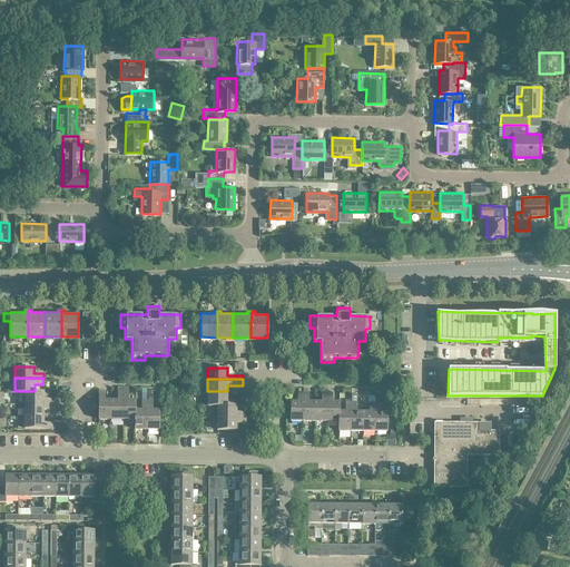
[(110,399),(110,418),(124,419),(124,384),(117,384),(117,399),(110,399)]
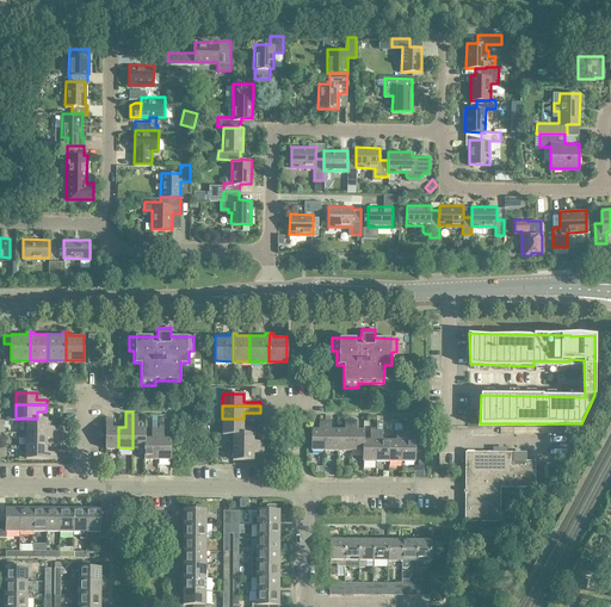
[(137,412),(133,412),(133,448),(144,448),(144,438),(144,427),(137,427),(137,412)]
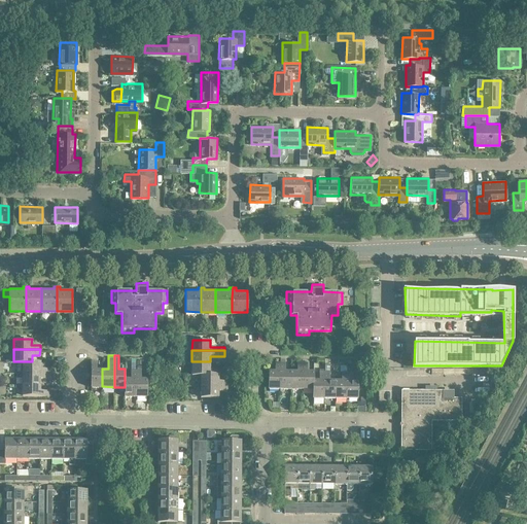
[(102,386),(102,369),(97,369),(97,360),(91,360),(91,386),(102,386)]
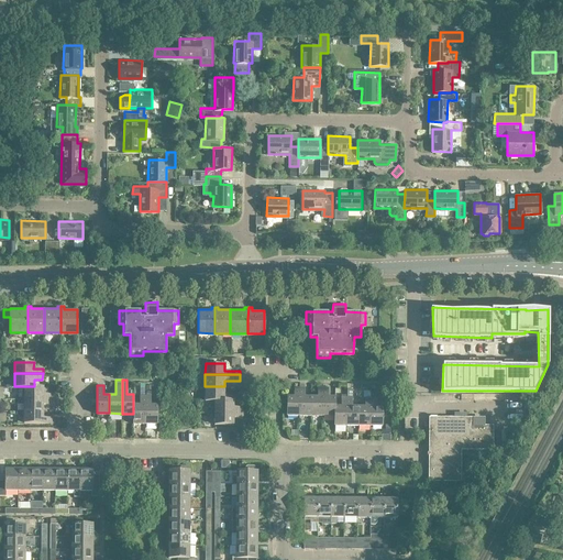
[(224,386),(205,386),(205,398),(234,398),(234,395),(224,394),(224,386)]
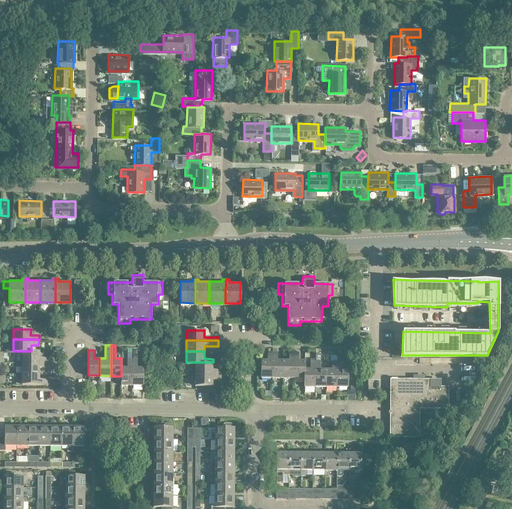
[(272,377),(272,351),(267,351),(267,359),(261,359),(261,377),(272,377)]
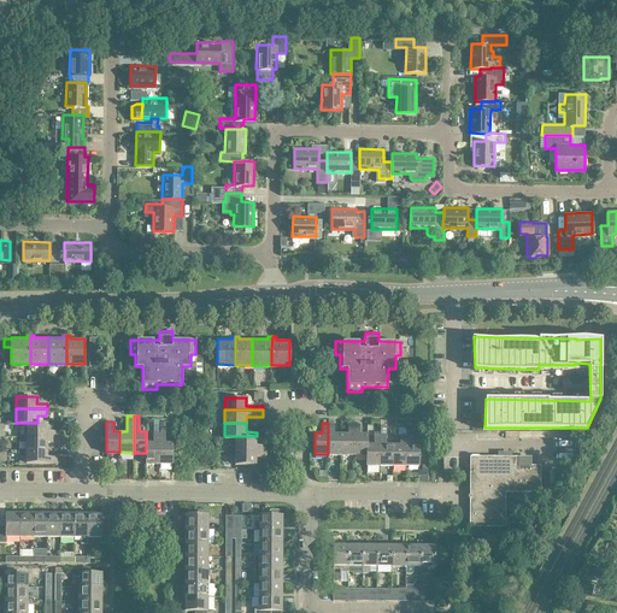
[(328,423),(328,454),(341,454),(341,432),(334,432),(334,423),(328,423)]
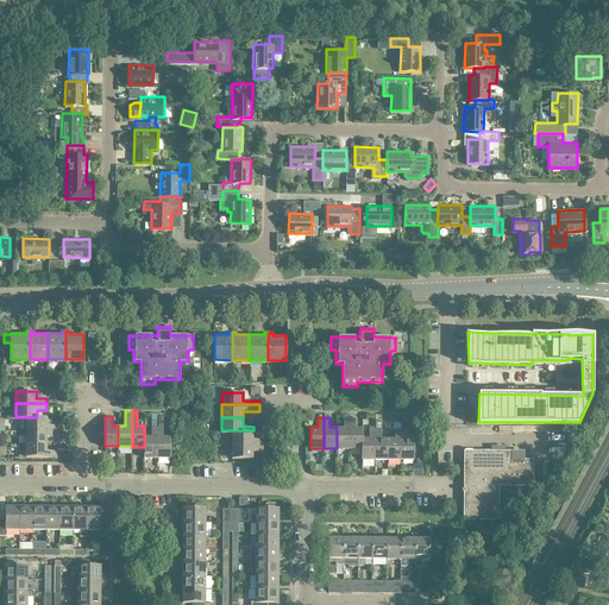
[(350,448),(350,417),(344,417),(344,427),(337,427),(337,448),(350,448)]
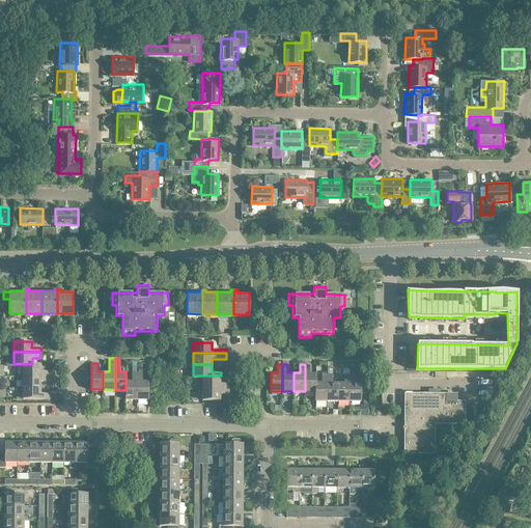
[(310,364),(305,364),(305,391),(315,391),(316,382),(316,372),(310,372),(310,364)]
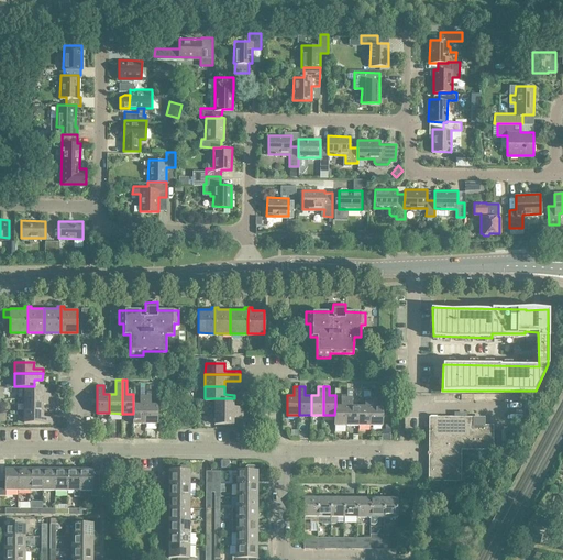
[(133,404),(133,414),(133,423),(145,423),(145,395),(140,395),(140,404),(133,404)]
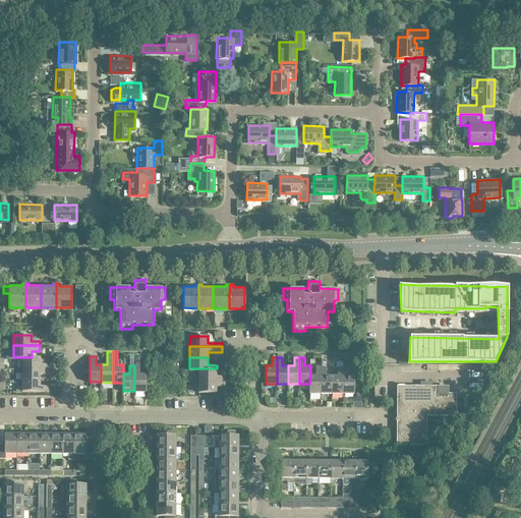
[(139,365),(134,365),(134,391),(146,391),(146,373),(139,373),(139,365)]
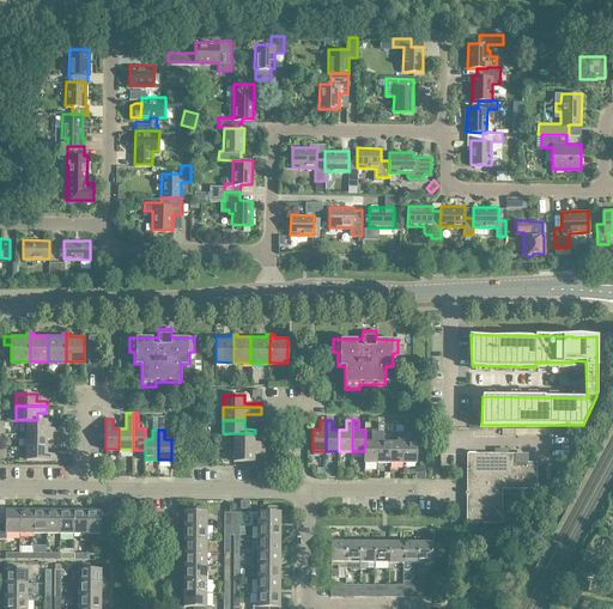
[(64,432),(26,431),(25,444),(47,445),(47,438),(64,439),(64,432)]
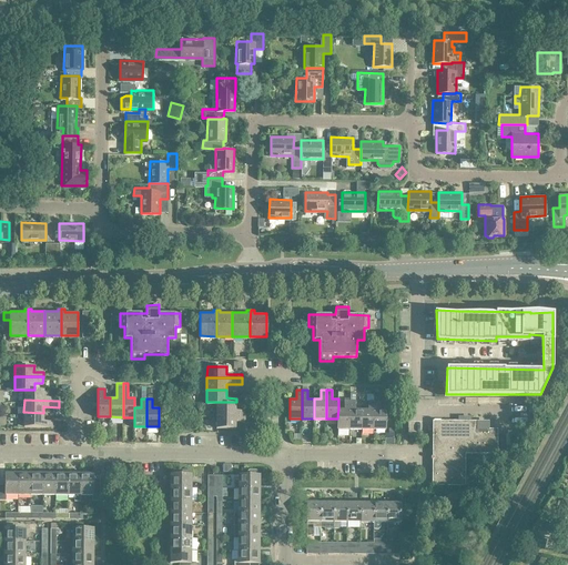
[(338,409),(337,419),(337,429),(350,429),(351,400),(344,400),(344,409),(338,409)]
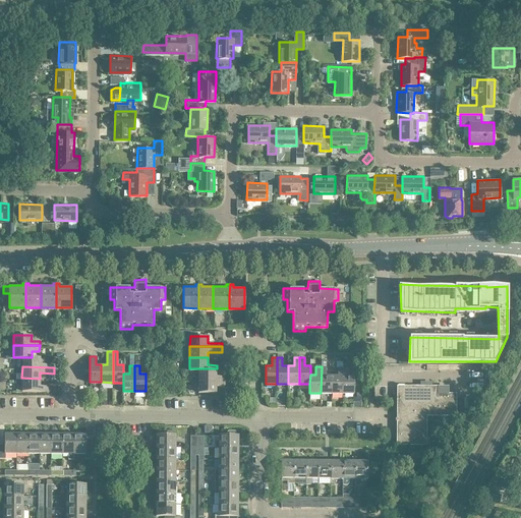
[(322,366),(321,393),(332,393),(332,375),(326,375),(326,366),(322,366)]
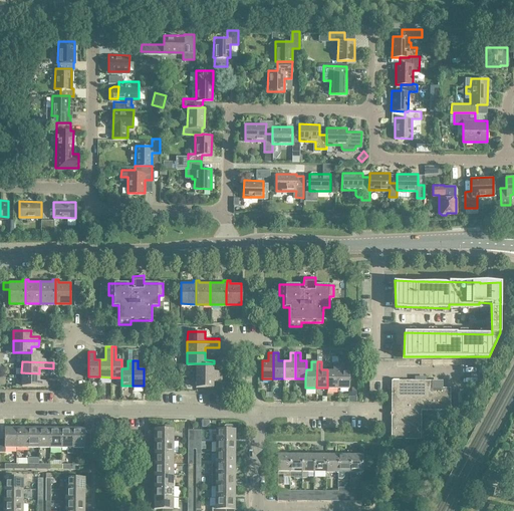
[(333,369),(327,369),(327,388),(338,388),(338,361),(333,361),(333,369)]
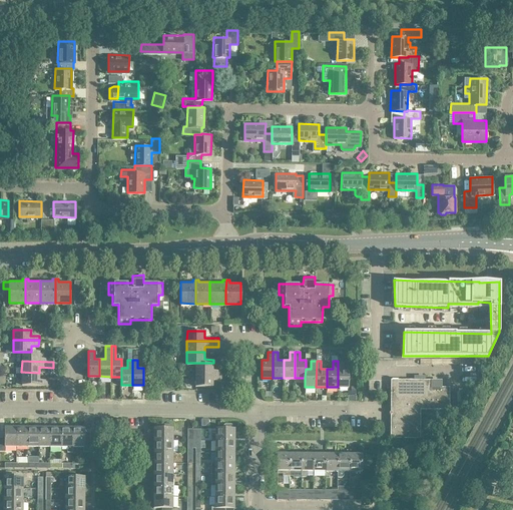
[(338,361),(338,387),(349,387),(349,370),(343,369),(343,361),(338,361)]
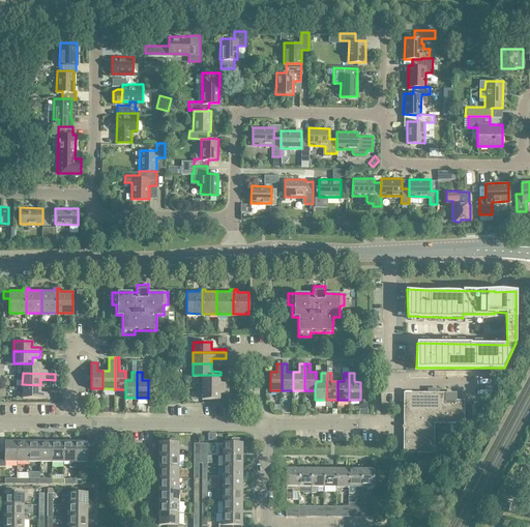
[(221,375),(193,375),(193,376),(202,376),(202,386),(229,385),(229,382),(221,382),(221,375)]
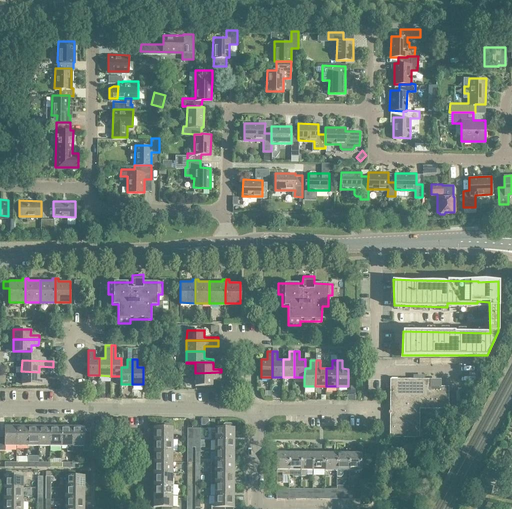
[(39,372),(21,371),(21,383),(47,384),(47,383),(53,383),(53,379),(39,379),(39,372)]
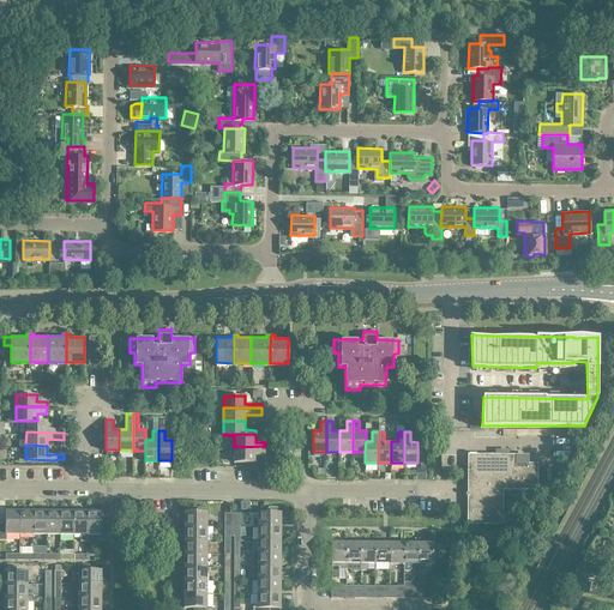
[(265,446),(234,447),(234,461),(254,461),(254,454),(265,454),(265,446)]
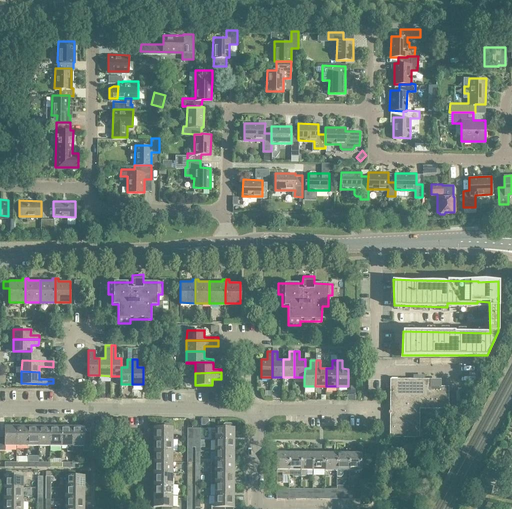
[(384,385),(384,376),(370,376),(369,384),(384,385)]
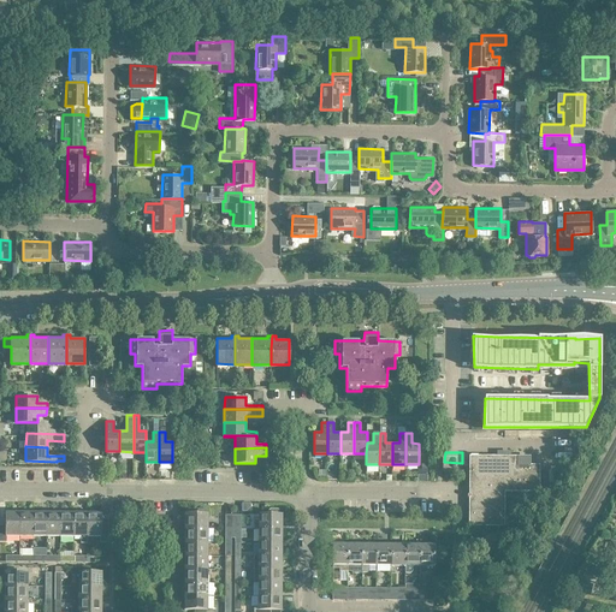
[(539,463),(531,463),(517,463),(517,453),(469,453),(469,523),(504,523),(504,488),(539,489),(539,463)]
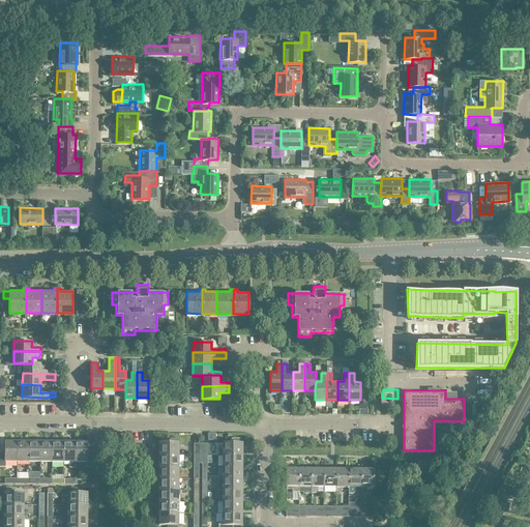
[(369,411),(369,398),(363,398),(363,402),(360,402),(360,411),(369,411)]
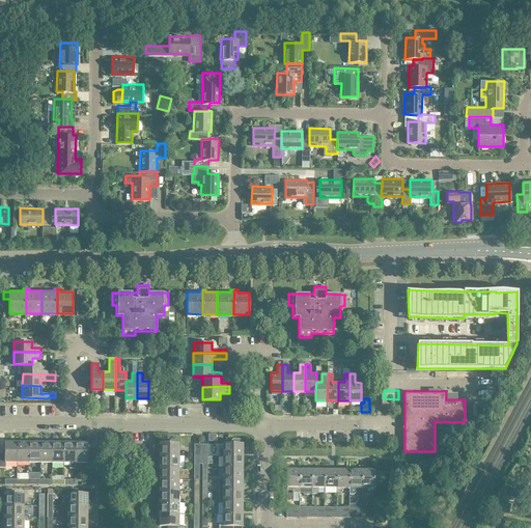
[(223,453),(223,454),(243,454),(243,442),(241,442),(241,438),(239,436),(233,436),(231,438),(231,442),(223,441),(223,448),(219,448),(219,453),(223,453)]
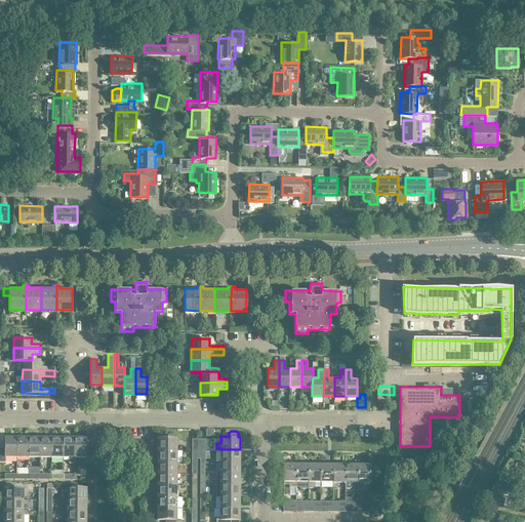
[(158,449),(177,449),(177,438),(177,433),(168,433),(168,438),(158,438),(158,449)]
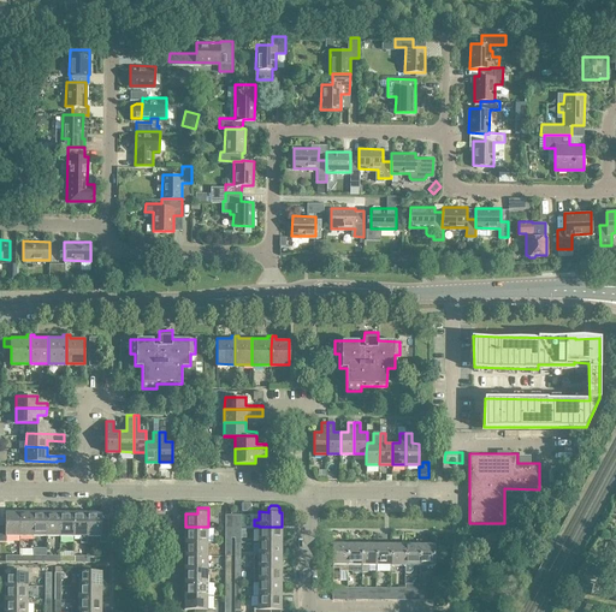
[(19,533),(21,510),(5,510),(5,522),(0,522),(0,538),(6,539),(6,533),(19,533)]
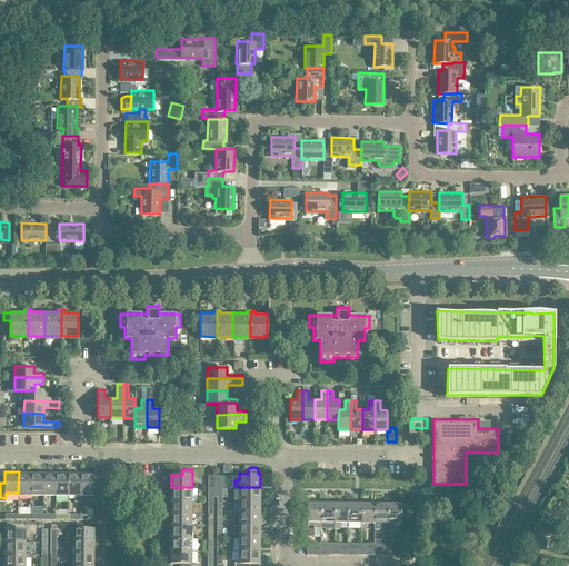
[(19,472),(18,493),(31,493),(31,472),(19,472)]
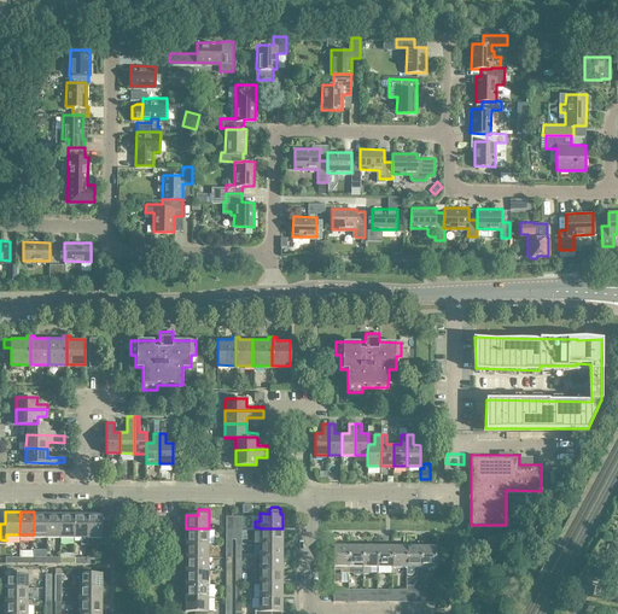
[(47,512),(34,512),(34,534),(47,534),(47,512)]
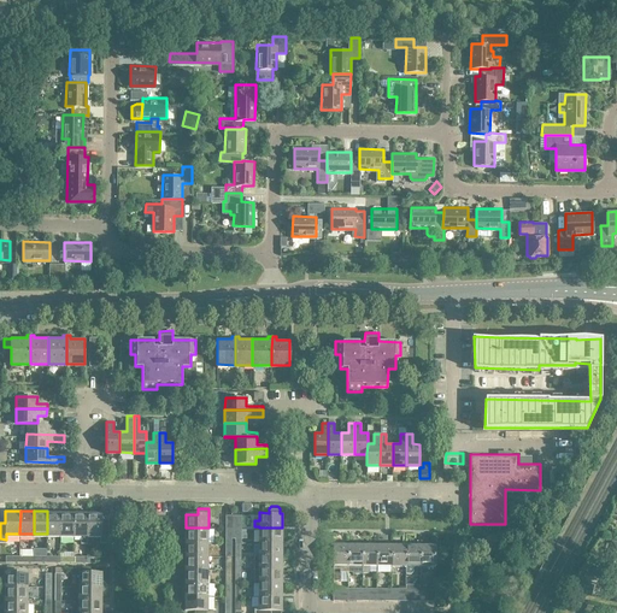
[(60,511),(47,511),(47,534),(60,534),(60,511)]
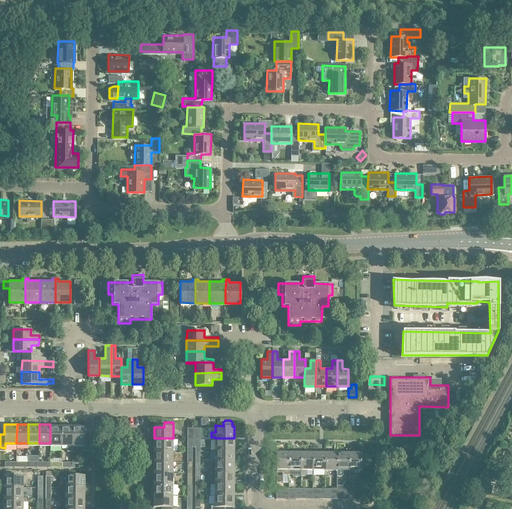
[(61,425),(50,424),(50,443),(61,443),(61,425)]
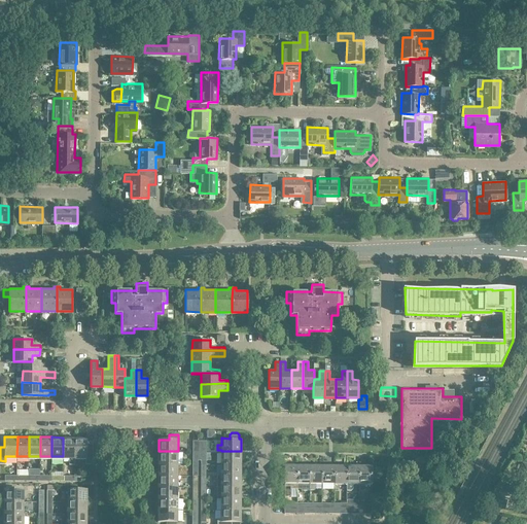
[(63,438),(63,456),(70,456),(70,461),(75,461),(75,456),(75,438),(63,438)]
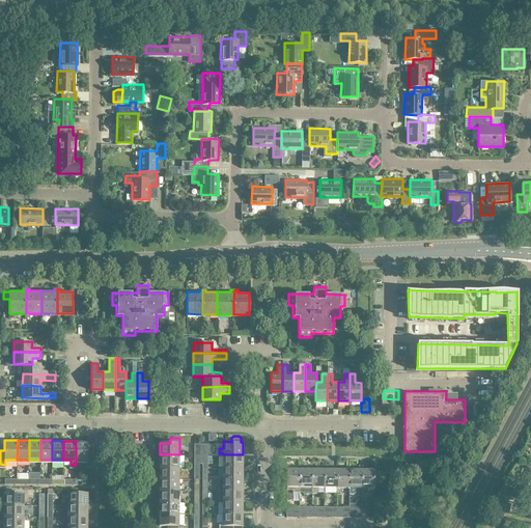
[(86,441),(76,441),(76,460),(86,460),(86,465),(92,465),(92,451),(86,451),(86,441)]
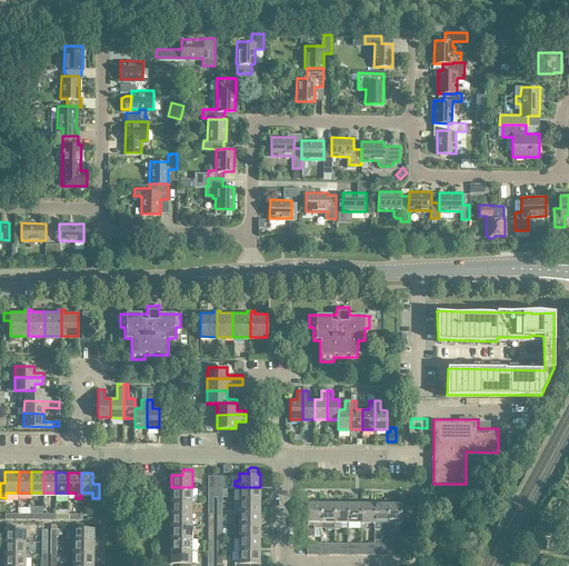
[(192,487),(171,487),(171,499),(191,500),(192,487)]
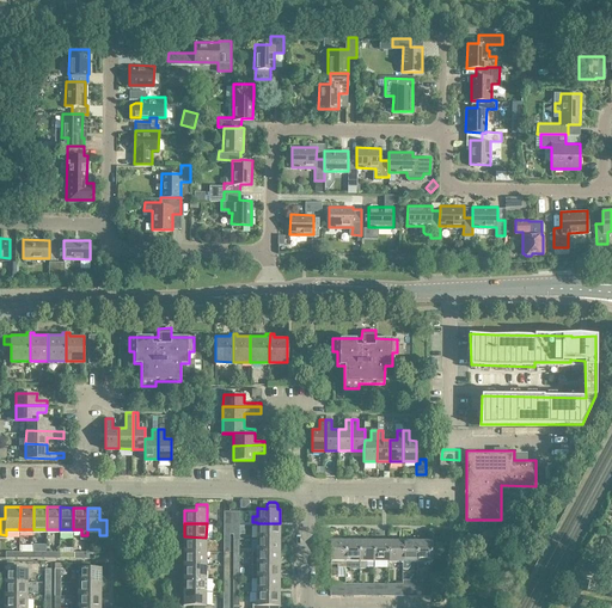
[(280,523),(257,523),(257,538),(280,538),(280,523)]
